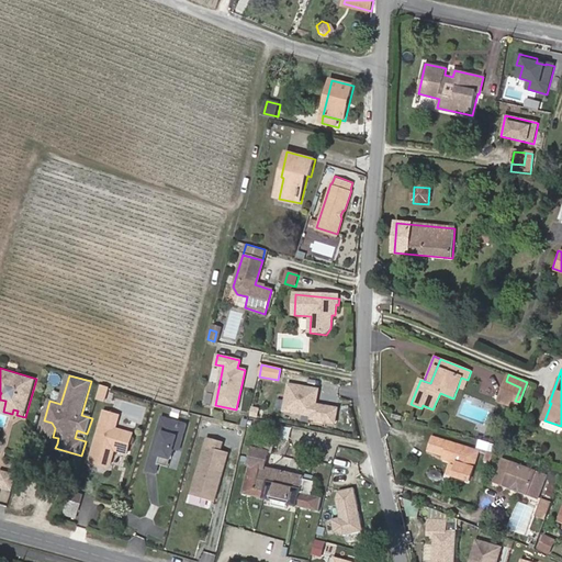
[(461,378),(458,388),(464,391),(468,380),(461,378)]
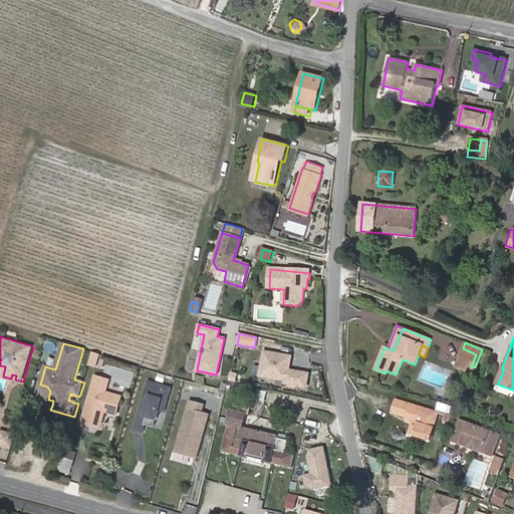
[(473,373),(475,367),(471,366),(476,354),(463,348),(456,367),(473,373)]
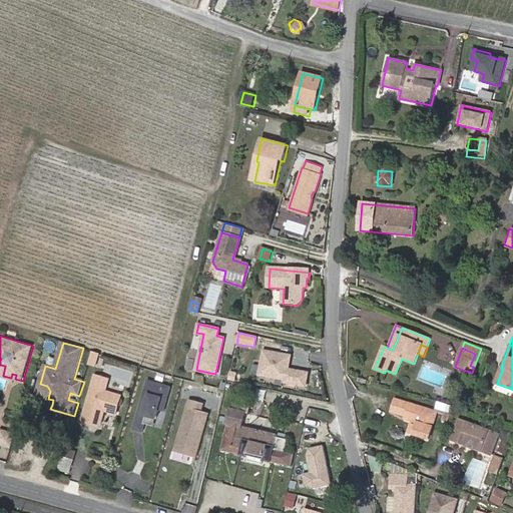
[(292,355),(266,349),(261,373),(286,379),(285,381),(307,386),(309,373),(290,369),(292,355)]
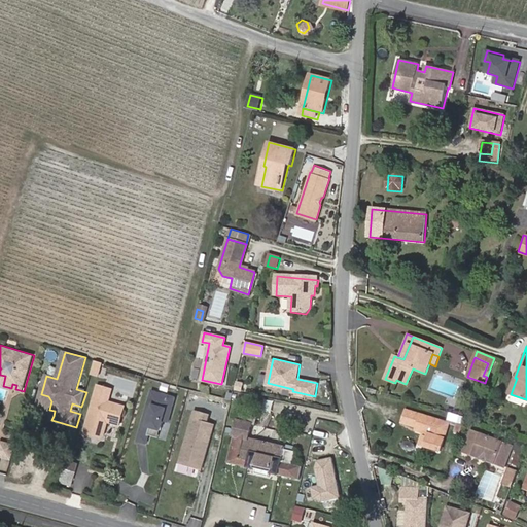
[(517,378),(515,378),(514,377),(508,393),(511,394),(517,378)]
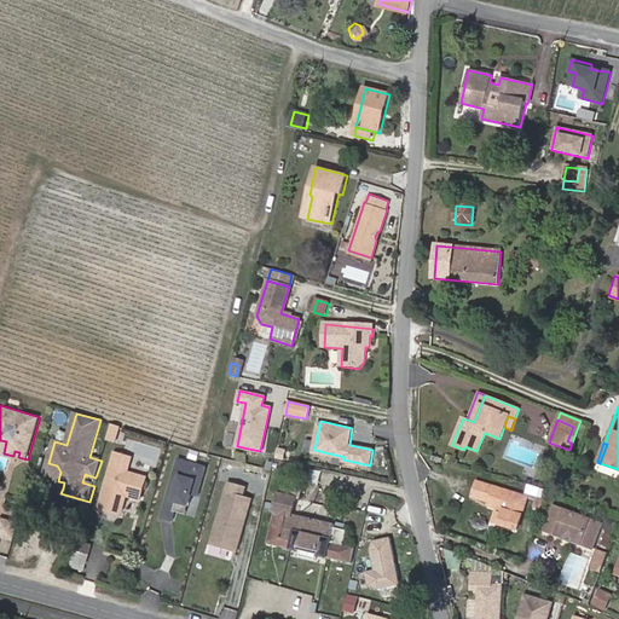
[(123,455),(116,452),(100,505),(103,509),(120,514),(123,512),(128,496),(136,497),(137,493),(143,495),(148,476),(128,472),(131,466),(121,463),(123,455)]
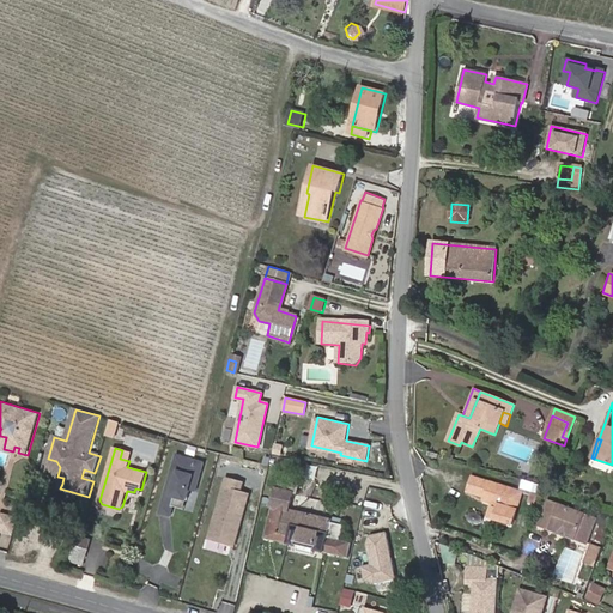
[(132,453),(122,450),(120,459),(129,461),(132,453)]
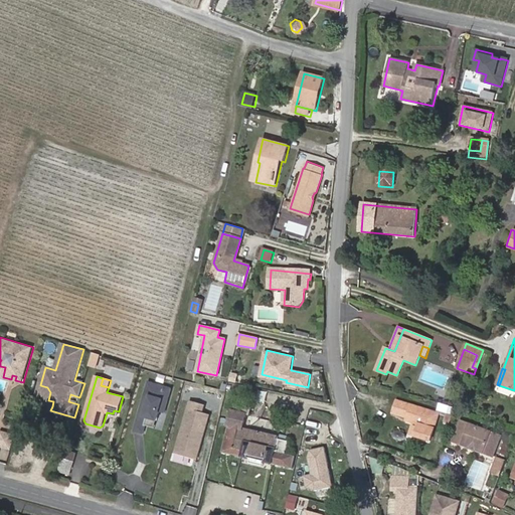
[(135,432),(144,434),(146,425),(148,418),(157,421),(160,411),(165,412),(171,389),(148,383),(135,432)]
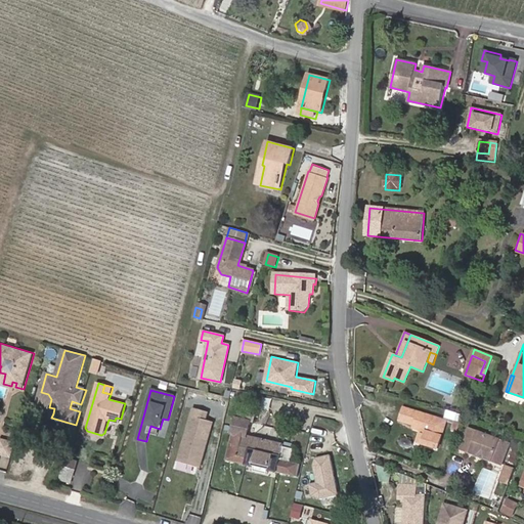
[(48,394),(41,392),(37,406),(48,409),(47,412),(53,413),(54,408),(49,407),(51,399),(48,394)]
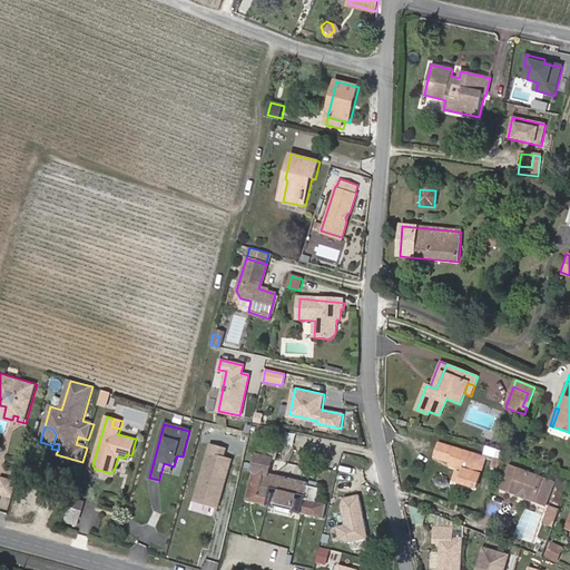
[(198,487),(194,502),(218,509),(233,459),(225,457),(227,449),(210,443),(199,483),(202,483),(200,488),(198,487)]
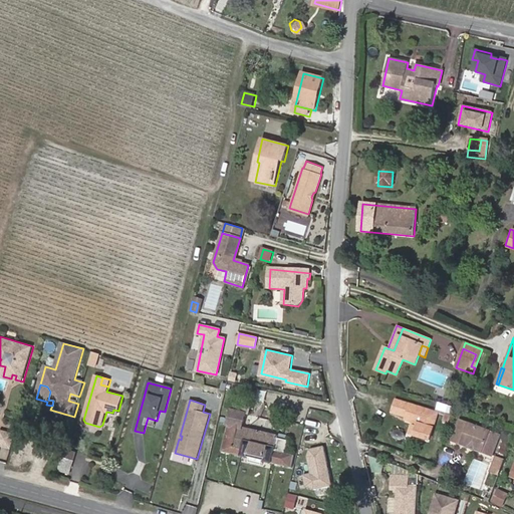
[(417,423),(414,436),(429,440),(437,413),(436,412),(395,400),(391,412),(405,417),(404,419),(412,422),(417,423)]
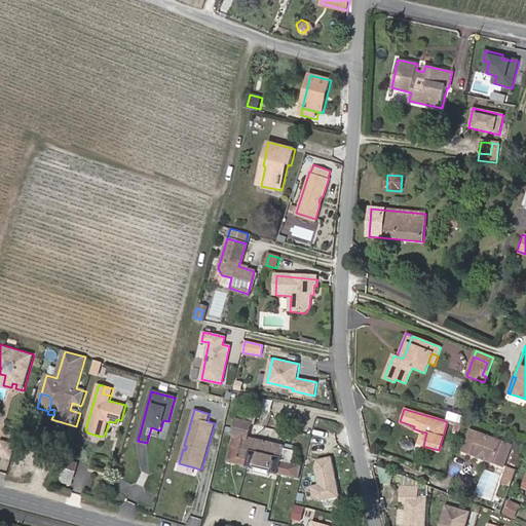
[(446,421),(447,422),(453,424),(451,429),(458,433),(463,417),(448,412),(446,421)]
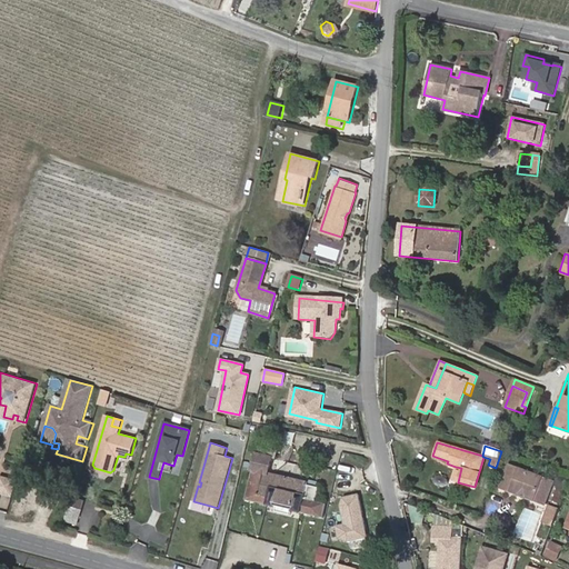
[(273,458),(261,455),(258,453),(247,499),(278,506),(293,509),(323,516),(326,503),(317,501),(319,488),(308,486),(309,482),(270,473),(273,458)]
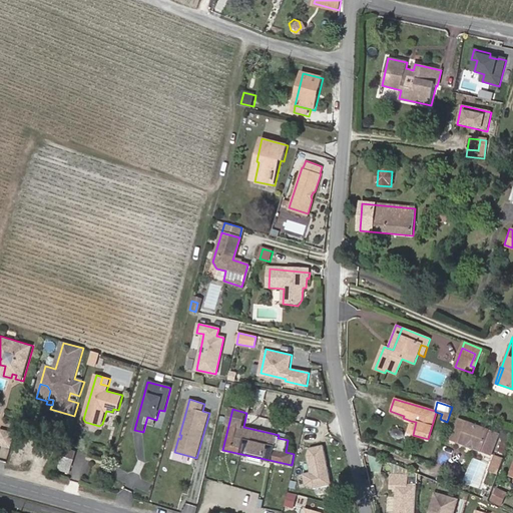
[(155,427),(156,420),(147,417),(145,424),(155,427)]
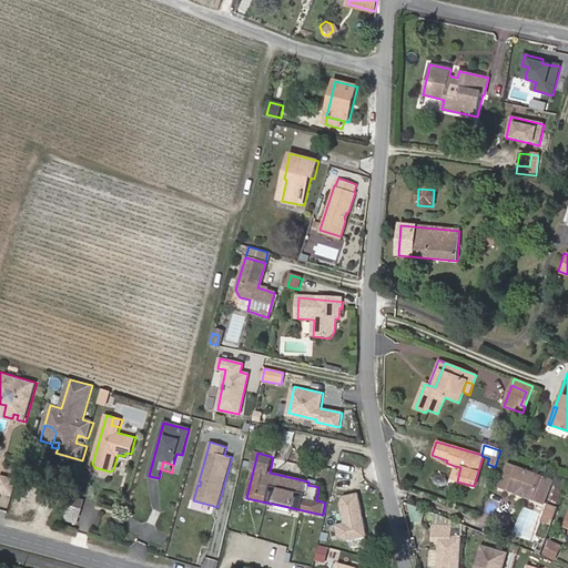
[(551,480),(508,464),(499,487),(509,490),(508,493),(534,503),(534,500),(543,504),(551,480)]
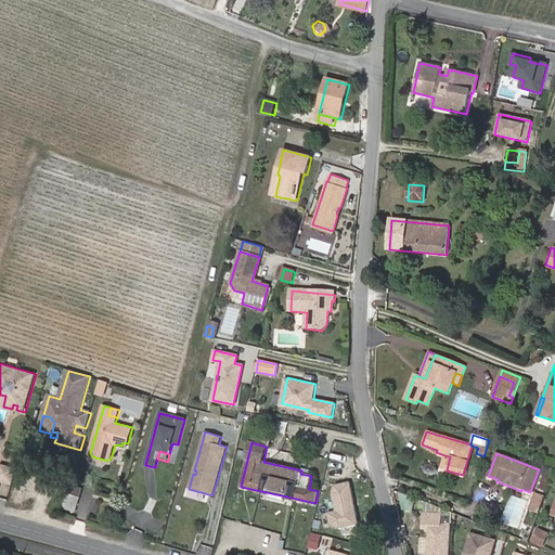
[(450,456),(444,455),(441,468),(447,470),(450,456)]
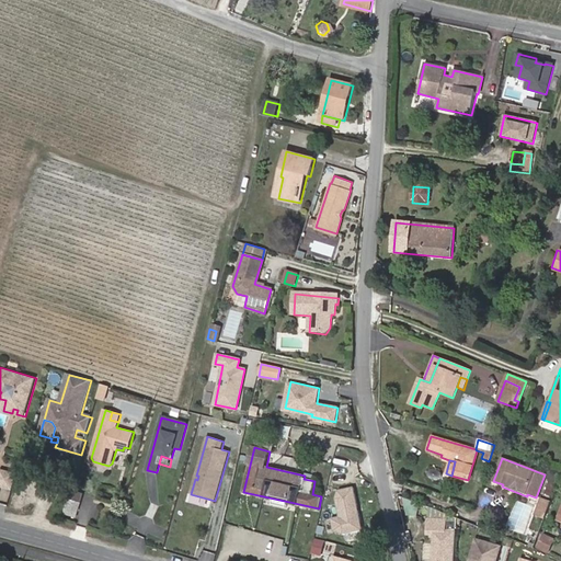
[(306,468),(305,476),(304,479),(315,481),(317,470),(306,468)]
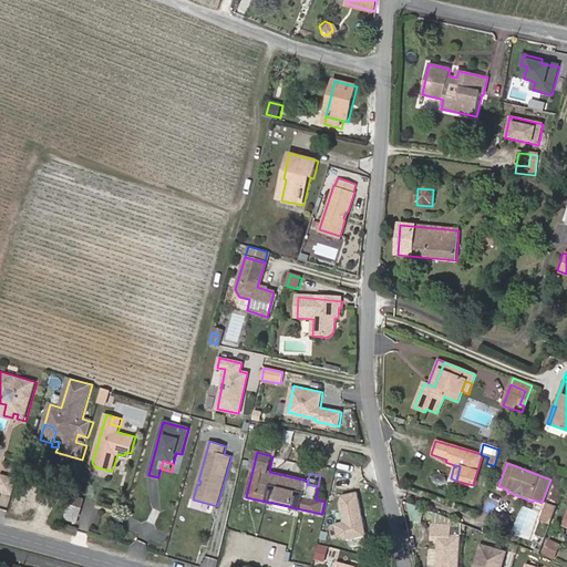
[(565,477),(556,474),(553,484),(560,487),(565,477)]
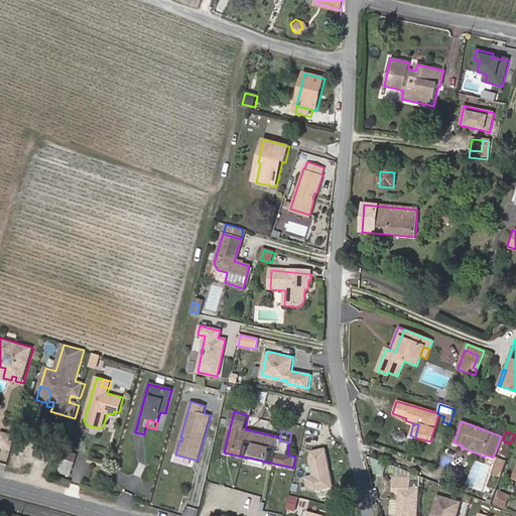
[(0,434),(0,448),(11,452),(16,436),(1,432),(0,434)]
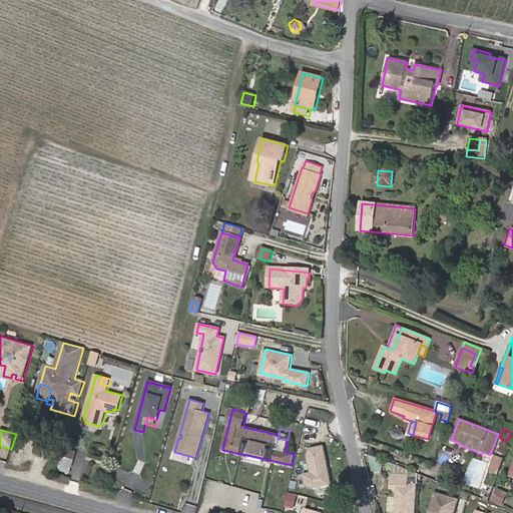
[(398,430),(395,430),(393,432),(392,435),(394,438),(396,440),(399,440),(402,438),(403,436),(403,433),(401,431),(398,430)]
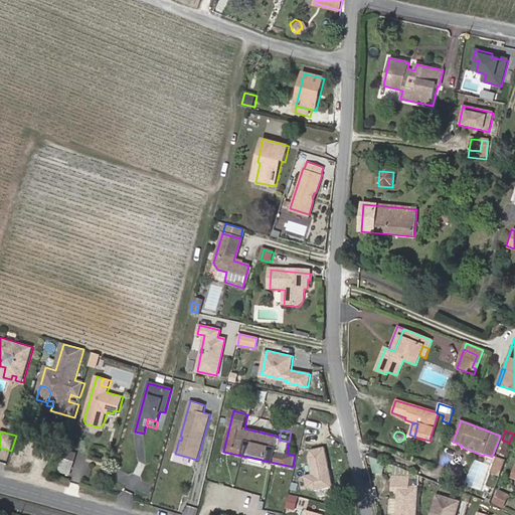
[(325,447),(311,450),(309,458),(313,474),(305,476),(308,488),(316,491),(334,487),(325,447)]
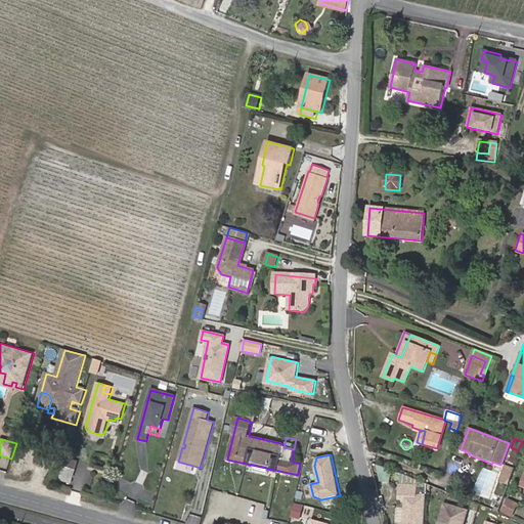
[(270,469),(256,466),(255,472),(269,475),(270,469)]
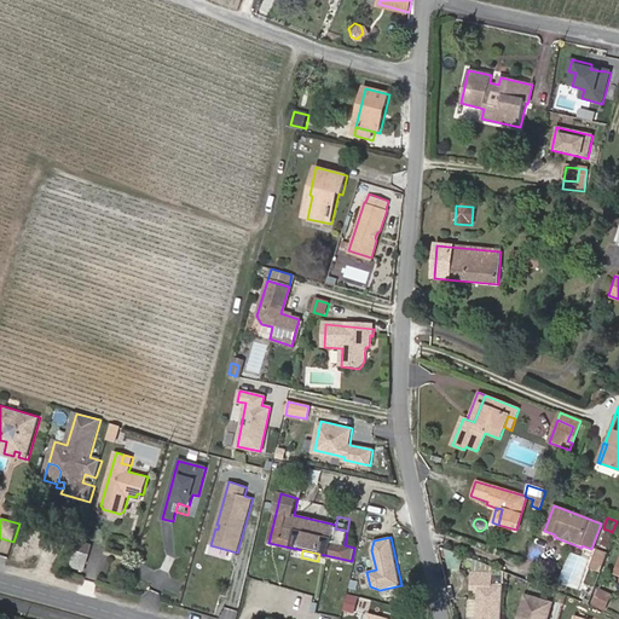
[(75,551),(70,567),(84,571),(88,555),(75,551)]
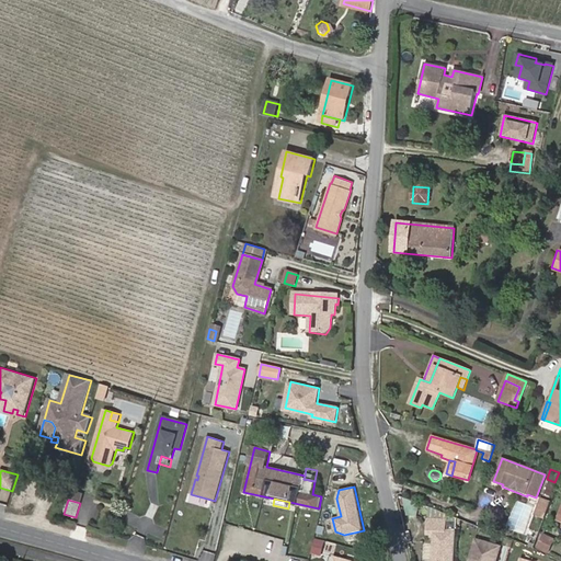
[(527,534),(537,506),(518,500),(508,527),(527,534)]
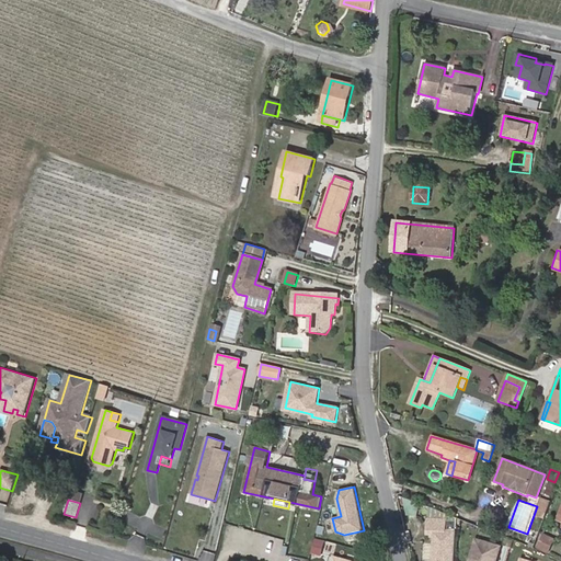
[(545,518),(550,503),(540,500),(535,514),(545,518)]
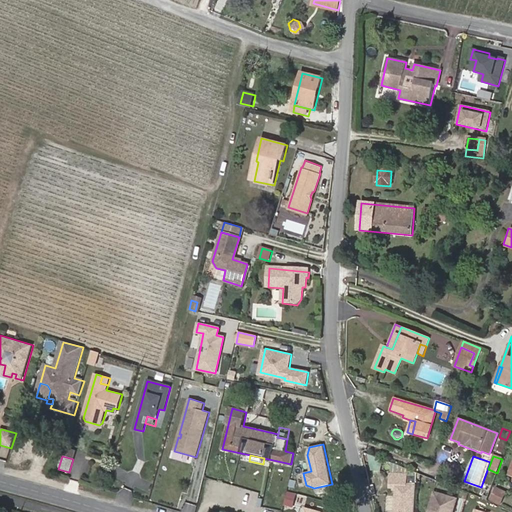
[(406,476),(390,475),(390,489),(397,489),(395,511),(414,511),(416,485),(406,485),(406,476)]
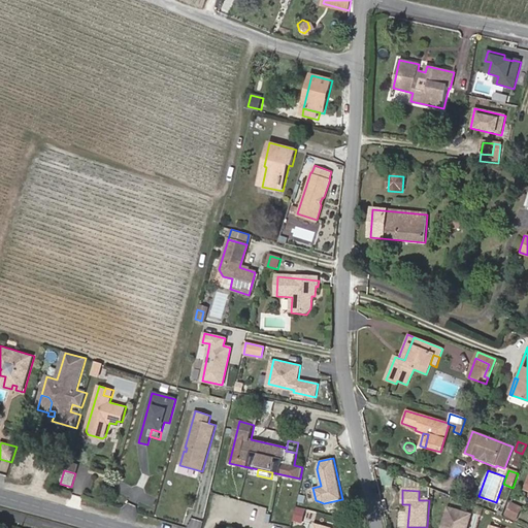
[(521,509),(512,504),(506,515),(517,519),(521,509)]
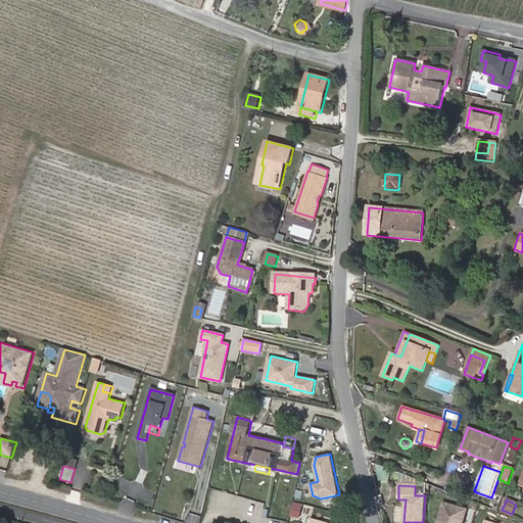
[(298,518),(301,505),(293,503),(289,516),(298,518)]
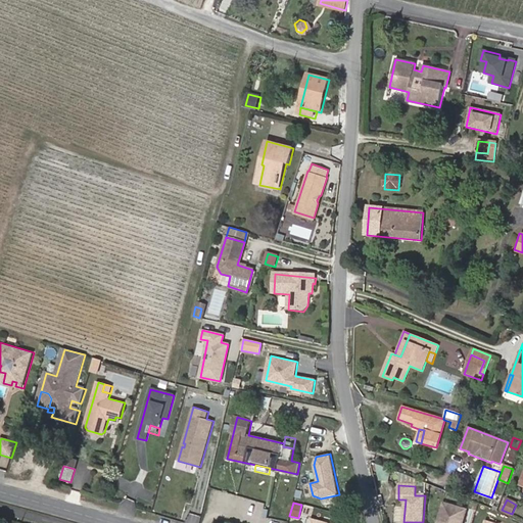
[(463,522),(467,510),(443,504),(438,522),(463,522)]
